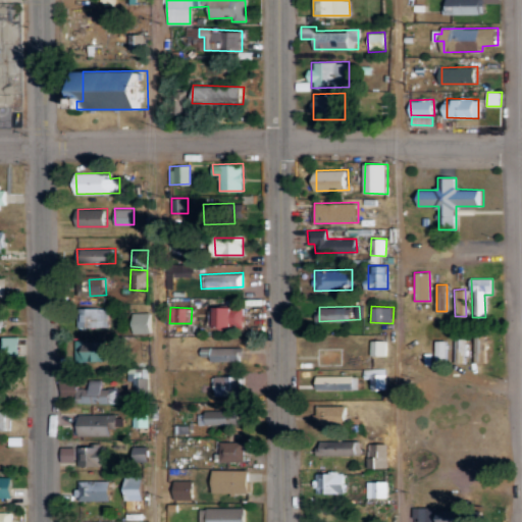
[(244,328),(245,308),(216,307),(215,328),(244,328)]
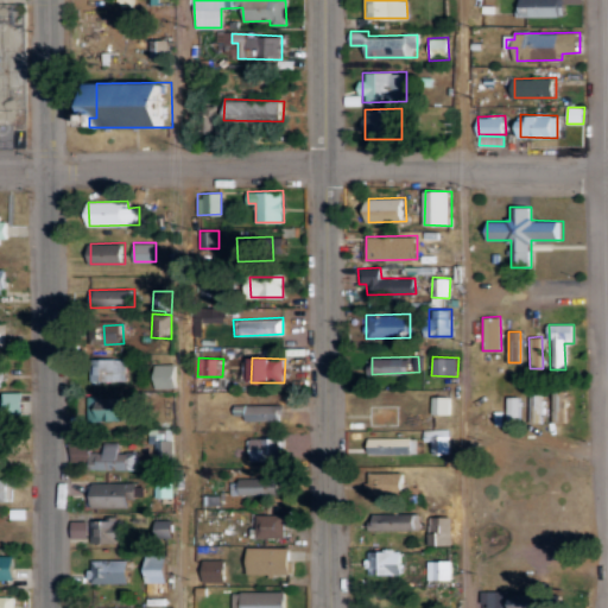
[(124,359),(100,359),(100,368),(90,368),(90,381),(125,380),(124,359)]
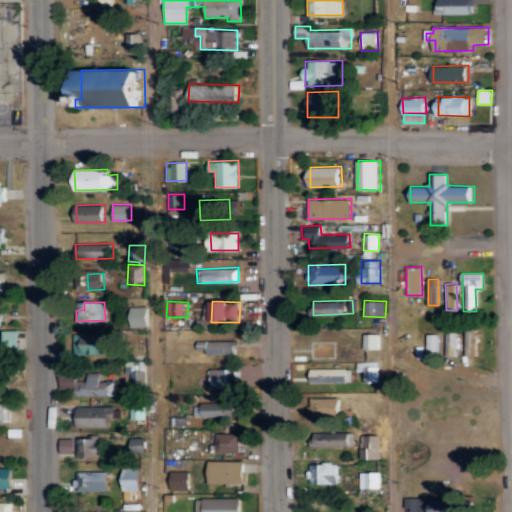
[(130,327),(150,326),(149,306),(130,307),(130,327)]
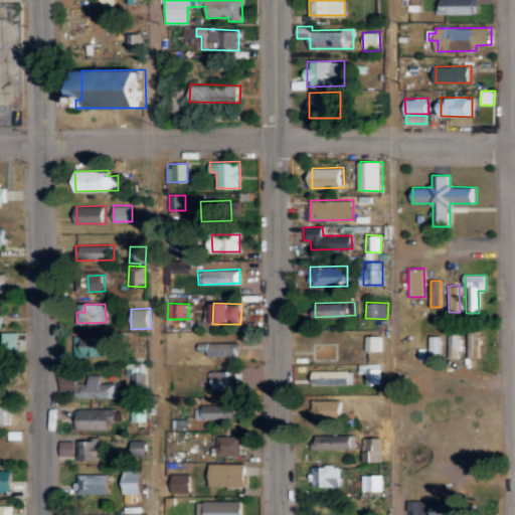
[(0,357),(10,357),(10,351),(21,351),(21,332),(0,331),(0,357)]
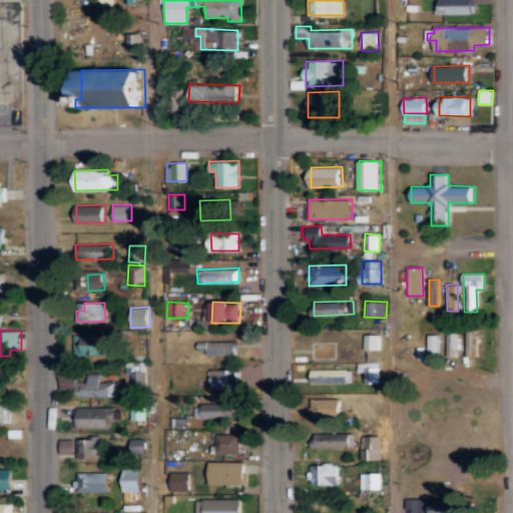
[(459,356),(459,331),(446,331),(446,356),(459,356)]
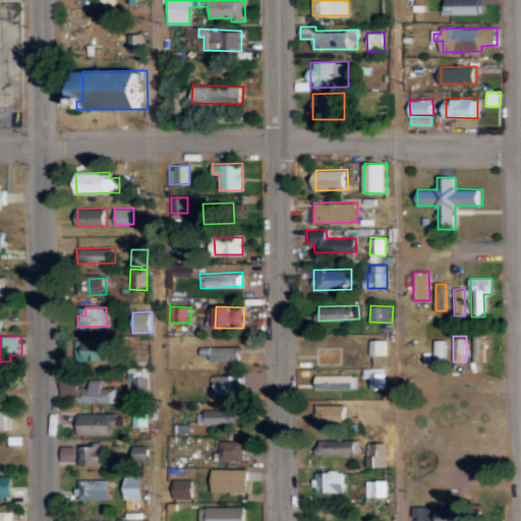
[(484,337),(473,337),(473,359),(484,359),(484,337)]
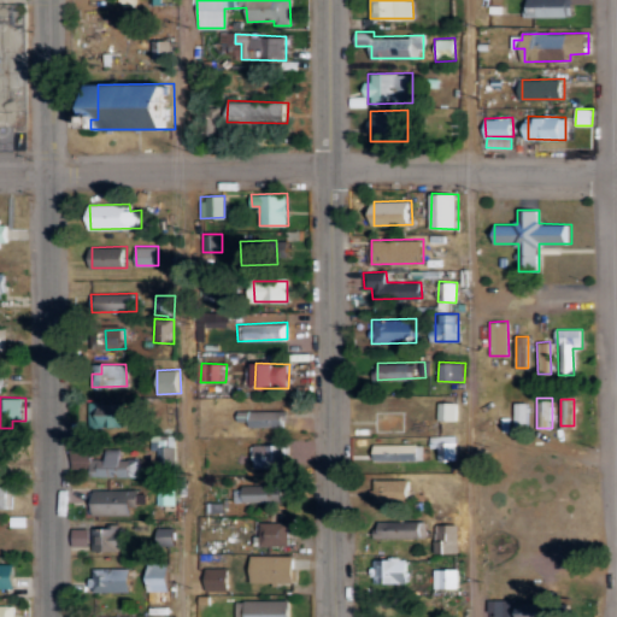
[(136,403),(87,403),(87,427),(127,427),(127,419),(135,419),(136,403)]
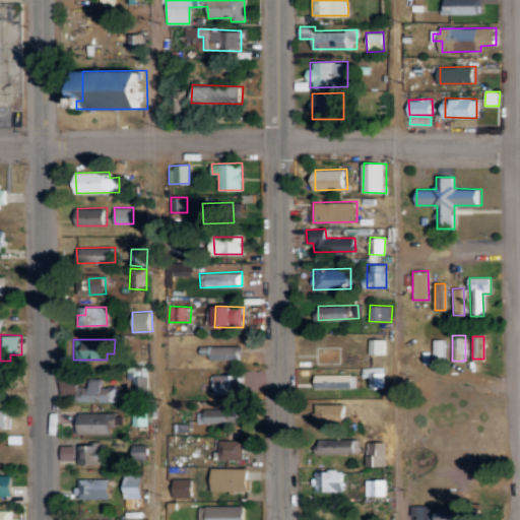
[(386,354),(386,339),(370,339),(370,354),(386,354)]
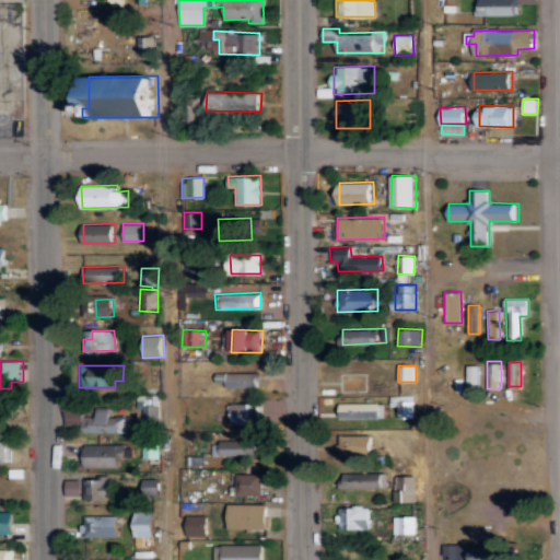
[(479,395),(478,365),(466,365),(467,395),(479,395)]
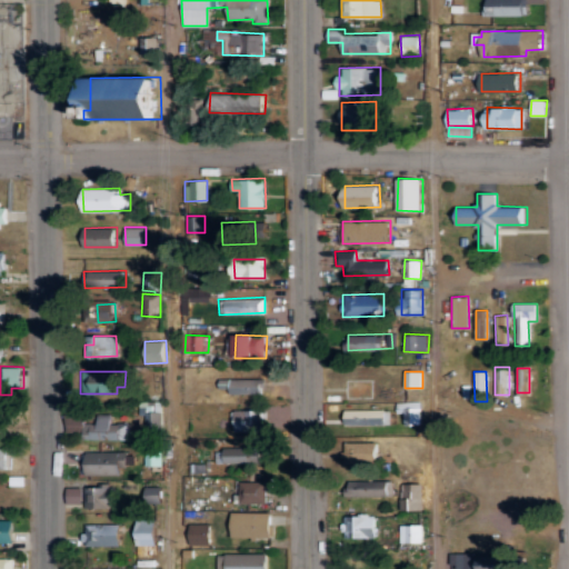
[(262,378),(230,378),(230,393),(261,393),(262,378)]
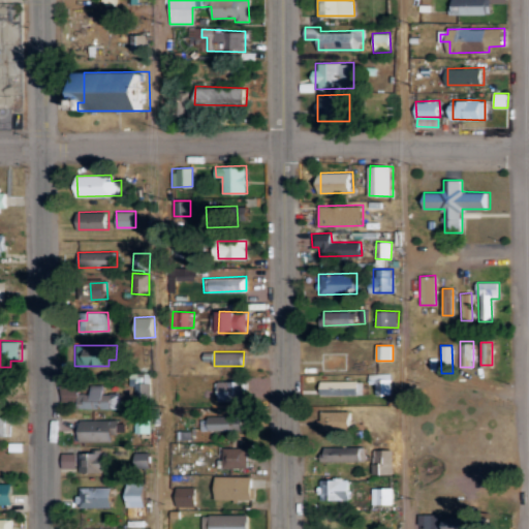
[(376,384),(376,396),(393,396),(393,373),(369,374),(369,384),(376,384)]
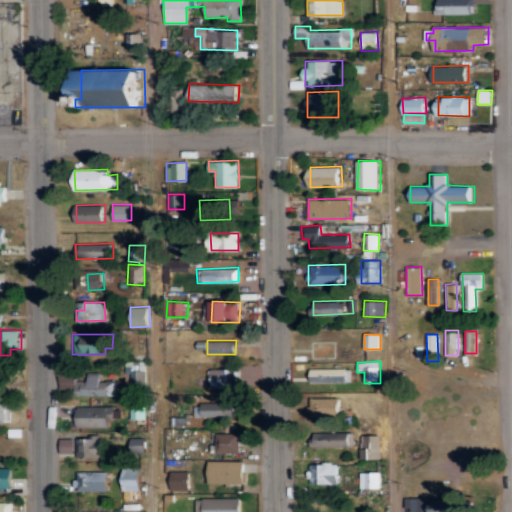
[(210,388),(238,388),(238,368),(211,369),(211,378),(210,378),(210,388)]
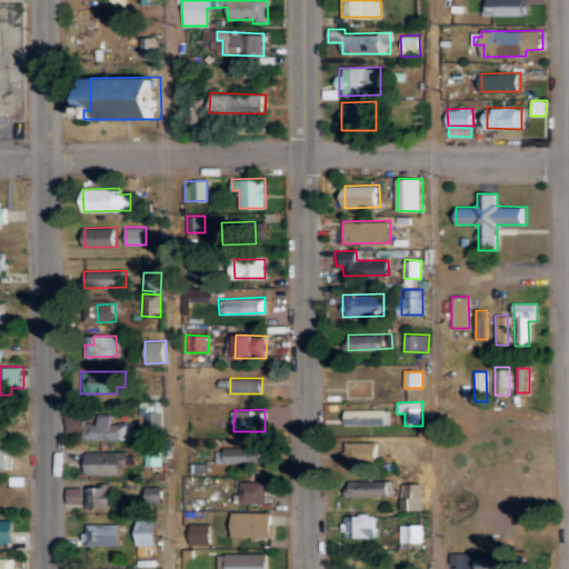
[(346,410),(346,426),(391,425),(391,409),(346,410)]
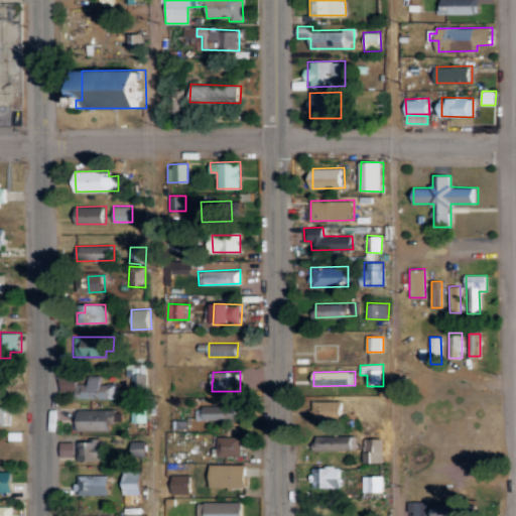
[(116,399),(116,384),(99,383),(99,379),(61,377),(61,389),(76,390),(76,398),(116,399)]
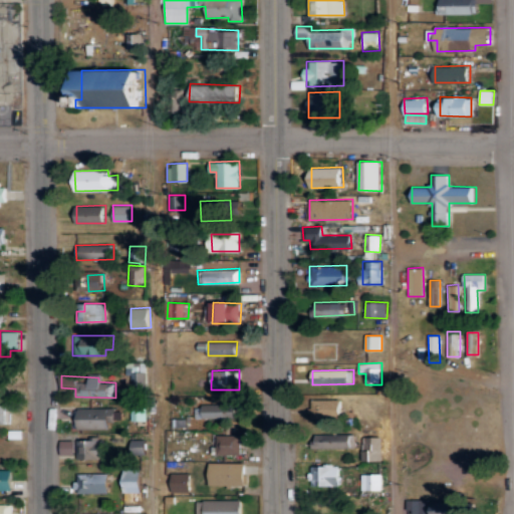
[(342,399),(310,400),(311,419),(343,418),(342,399)]
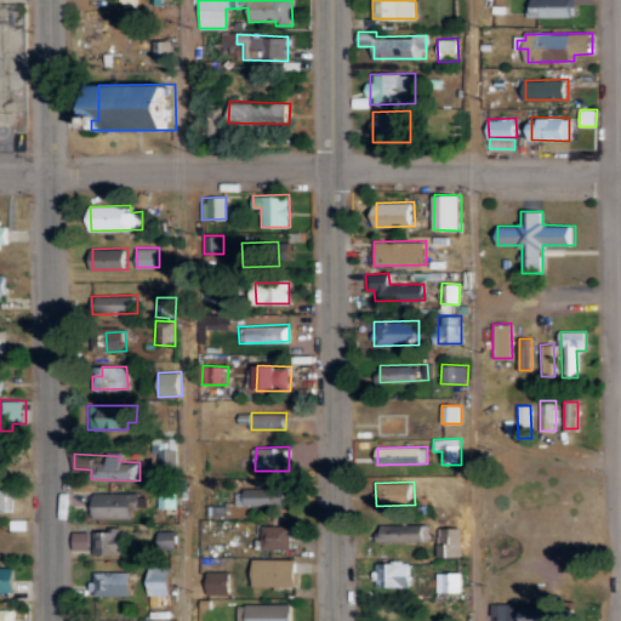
[(245,506),(291,505),(291,488),(245,489),(245,506)]
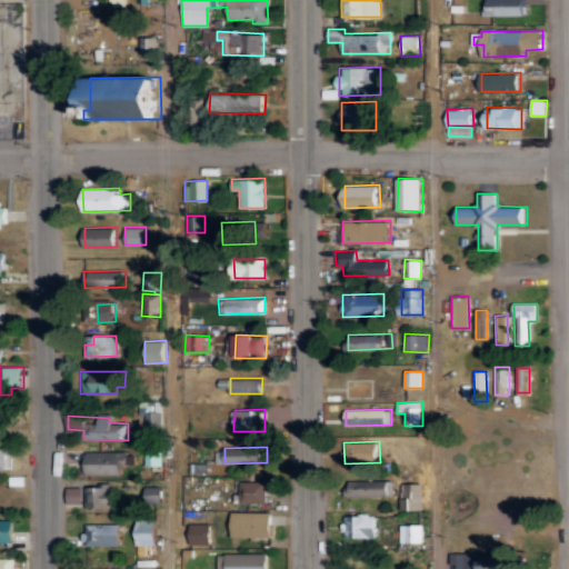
[(145,465),(161,466),(162,448),(146,448),(145,465)]
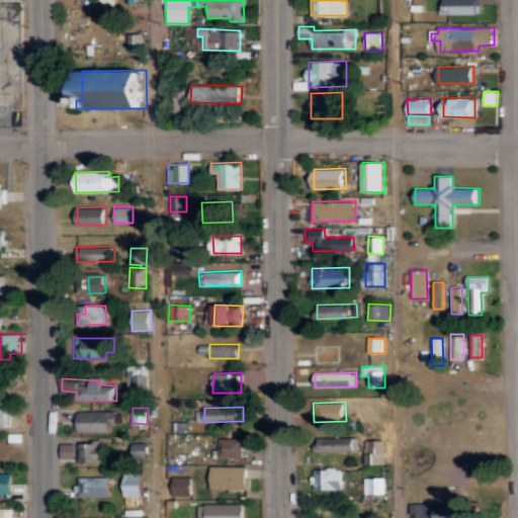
[(111,431),(111,420),(116,420),(116,411),(74,411),(75,432),(111,431)]
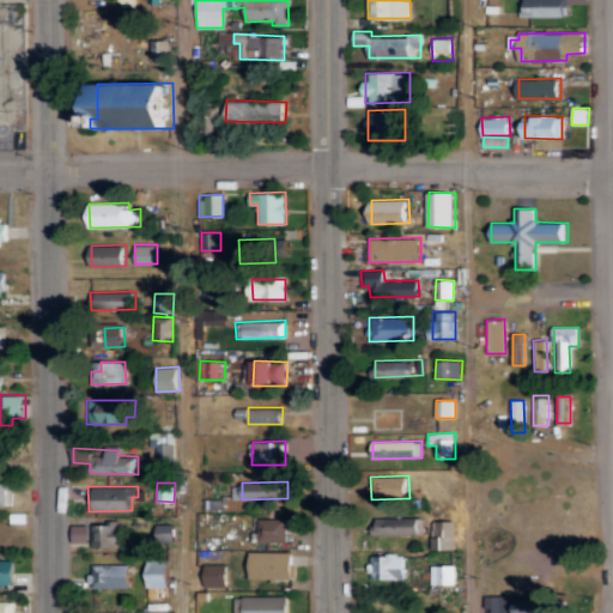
[(374,534),(423,535),(423,519),(374,517),(374,534)]
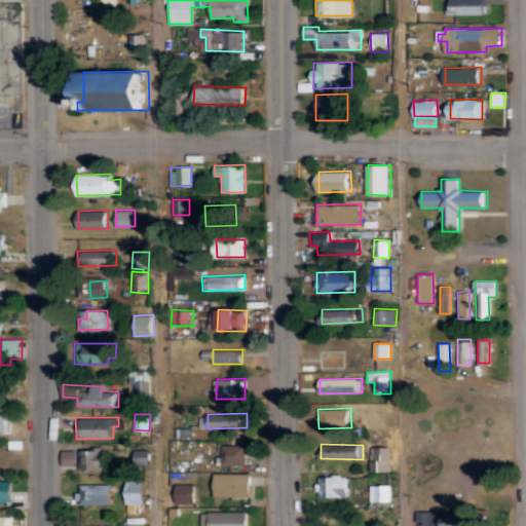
[(247,445),(222,445),(222,464),(246,464),(247,445)]
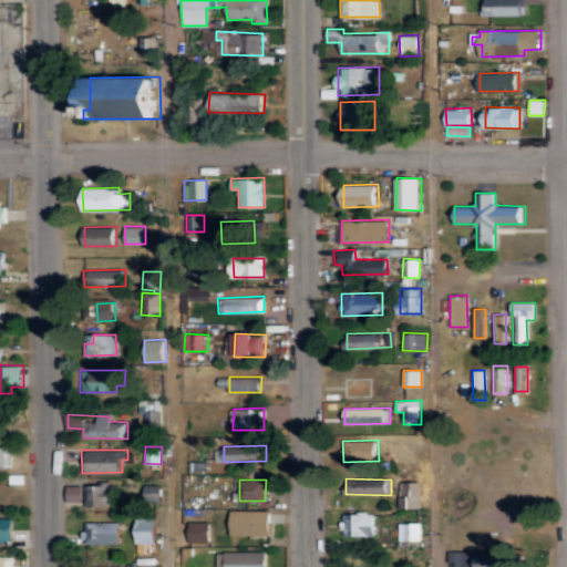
[(421,508),(422,482),(398,481),(397,508),(421,508)]
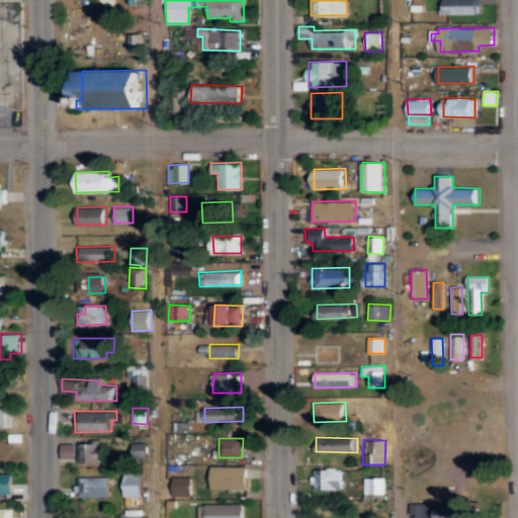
[(77,463),(106,462),(106,442),(77,443),(77,463)]
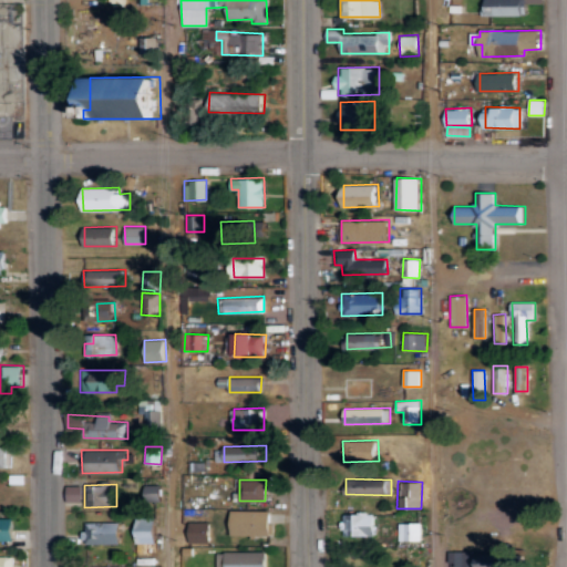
[(145,502),(163,501),(162,484),(144,485),(145,502)]
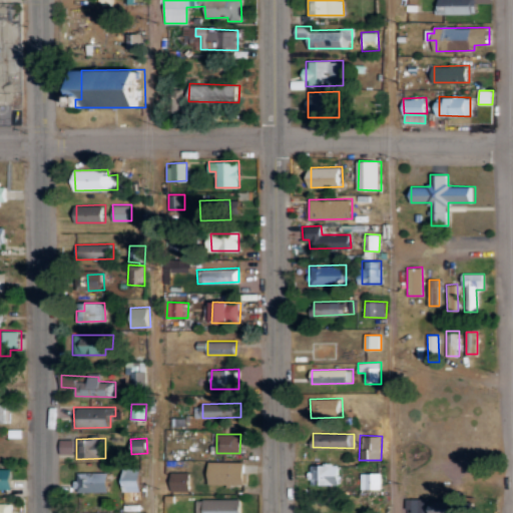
[(74,454),(74,439),(62,439),(62,454),(74,454)]
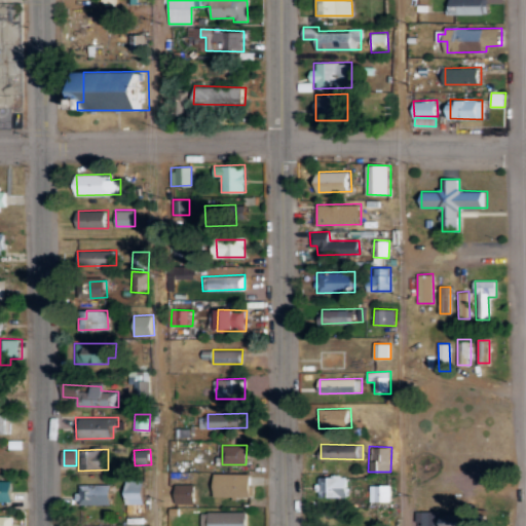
[(252,474),(215,473),(215,496),(251,497),(252,474)]
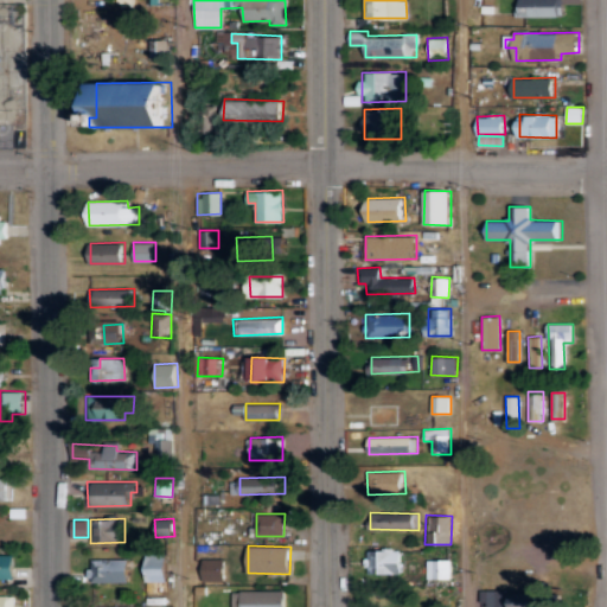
[(368,550),(368,574),(403,573),(402,549),(368,550)]
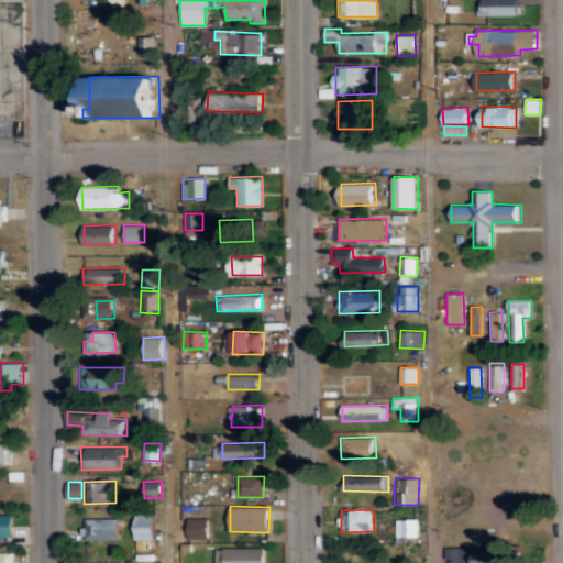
[(0,537),(14,537),(14,515),(0,514),(0,537)]
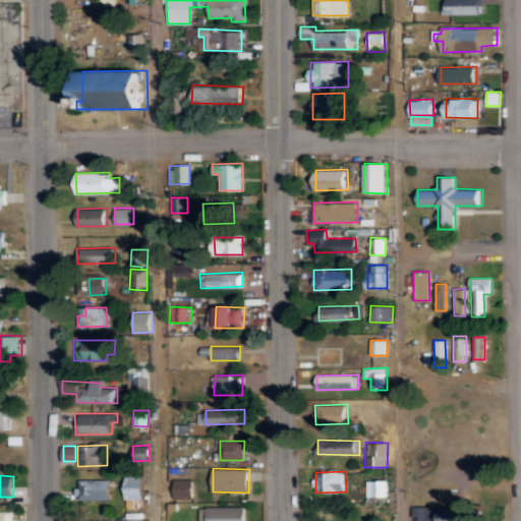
[(143,476),(126,476),(125,499),(143,500),(143,476)]
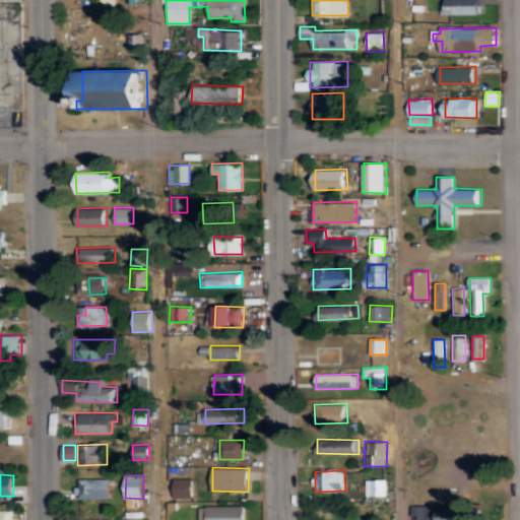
[(111,499),(111,479),(76,478),(76,499),(111,499)]
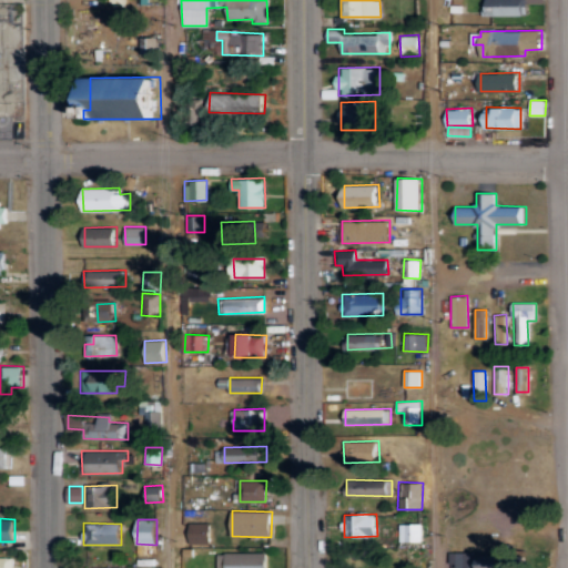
[(191,543),(211,543),(211,523),(190,523),(191,543)]
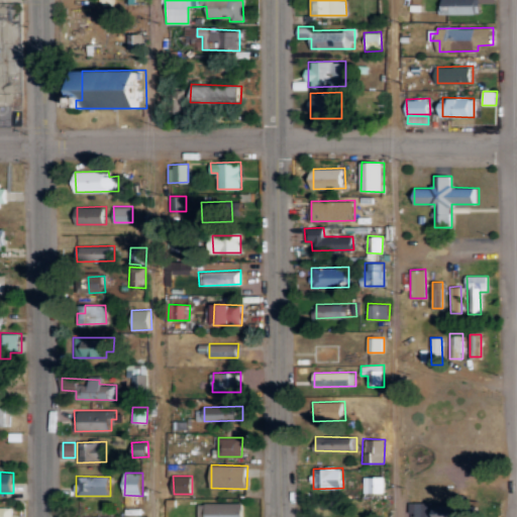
[(385,493),(385,477),(363,477),(363,493),(385,493)]
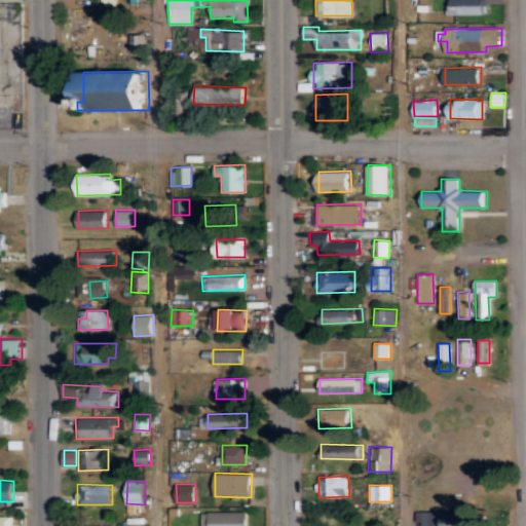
[(484,525),(483,503),(462,504),(463,515),(446,515),(446,525),(484,525)]
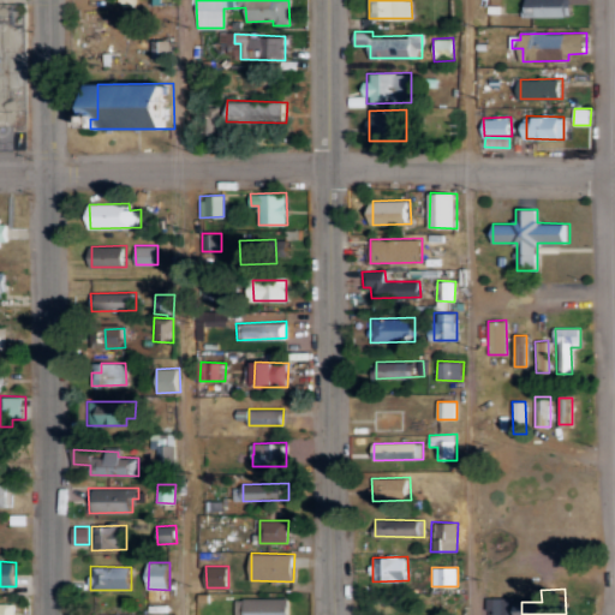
[(290,597),(234,598),(236,614),(244,614),(275,614),(290,614),(290,597)]
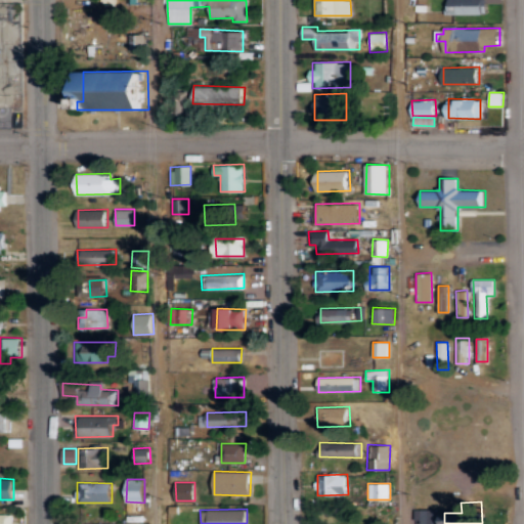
[(417,509),(418,523),(429,523),(428,523),(437,523),(437,509),(417,509)]
